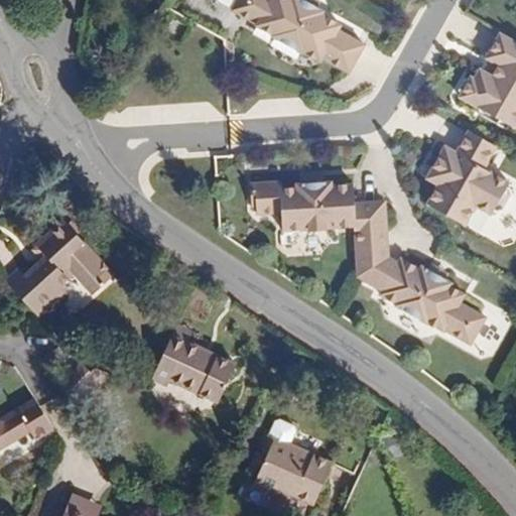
[(237,0),(232,10),(257,24),(256,25),(273,35),(272,36),(302,53),(303,52),(319,61),(321,57),(349,73),(364,45),(338,30),(340,25),(321,15),(323,11),(301,0),(237,0)]
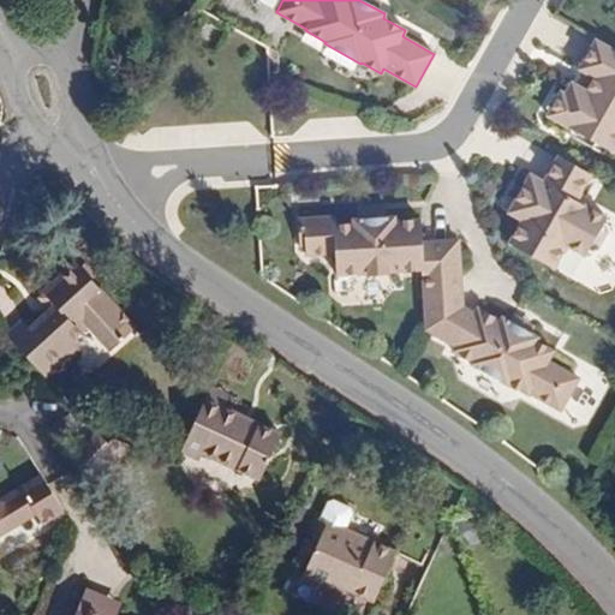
[(614,52),(596,41),(579,70),(587,75),(593,78),(586,93),(579,88),(572,84),(565,95),(561,93),(559,96),(554,96),(547,109),(549,113),(548,117),(613,154),(614,149),(614,52)]
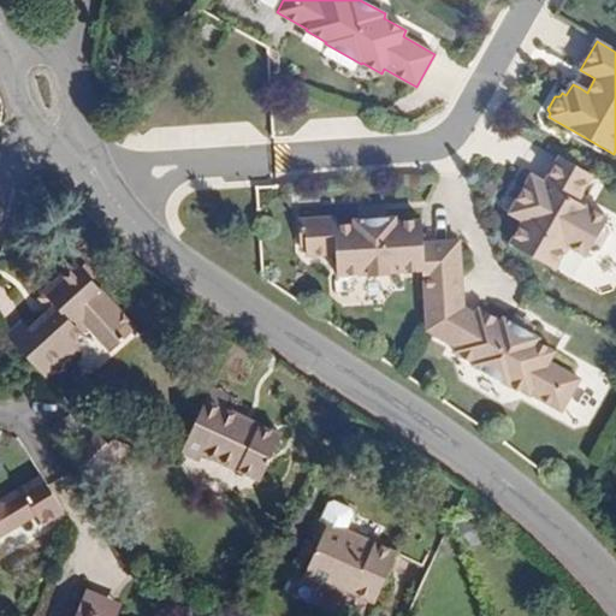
[(588,75),(580,88),(587,93),(594,78),(588,75)]
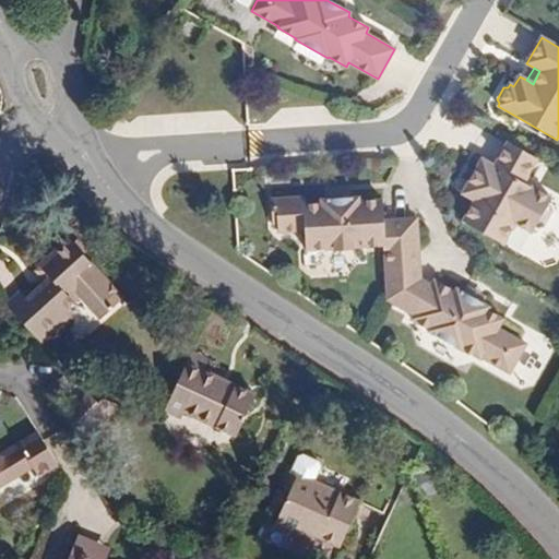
[(538,161),(509,143),(495,167),(483,161),(463,194),(475,202),(465,221),(506,244),(516,225),(533,234),(535,229),(537,230),(544,229),(554,213),(551,205),(549,204),(552,200),(524,185),(538,161)]
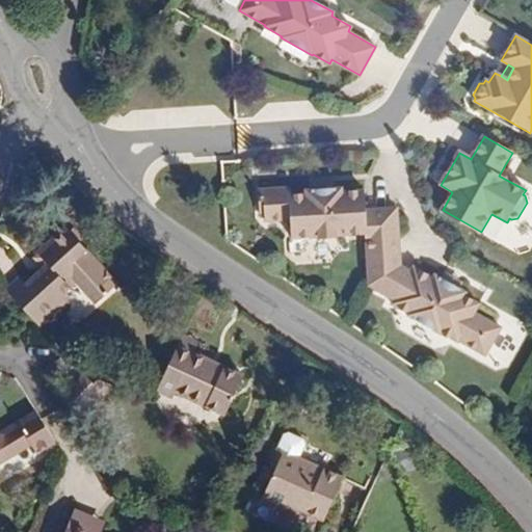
[(289,188),(258,190),(259,214),(263,214),(264,221),(289,220),(291,239),(318,237),(319,238),(334,237),(334,236),(357,234),(370,283),(395,297),(393,301),(409,312),(408,313),(440,331),(441,330),(457,340),(458,339),(485,354),(501,327),(475,312),(479,303),(464,294),(467,291),(435,273),(433,276),(415,265),(411,269),(400,261),(396,202),(365,204),(364,191),(341,192),(341,188),(304,191),(306,194),(289,195),(289,188)]
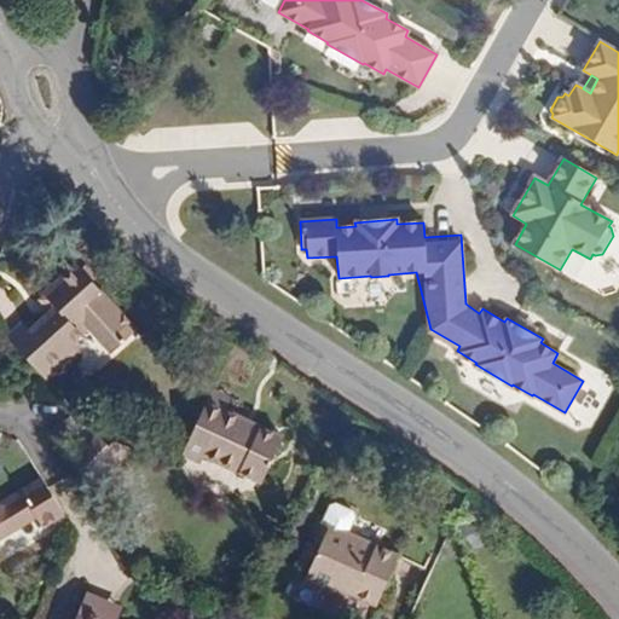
[(137,328),(103,290),(102,291),(75,262),(42,293),(63,317),(57,323),(50,316),(30,334),(21,322),(6,336),(46,380),(80,348),(74,342),(87,330),(110,354),(137,328)]
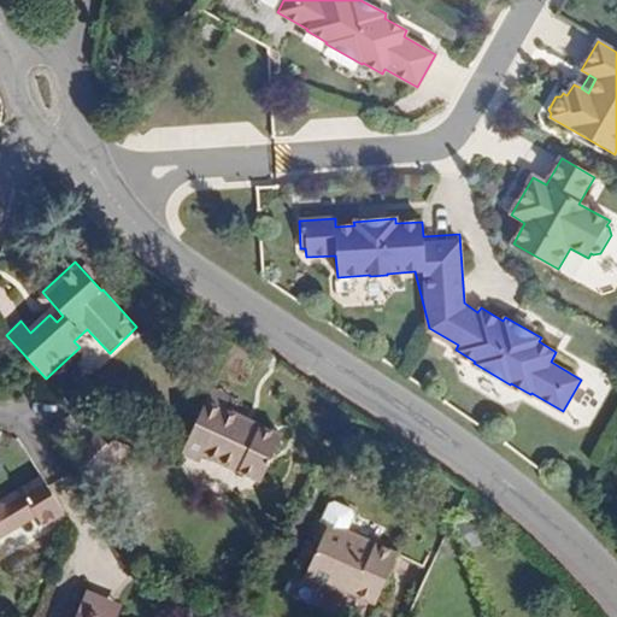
[(219,407),(225,394),(210,386),(203,400),(219,407)]
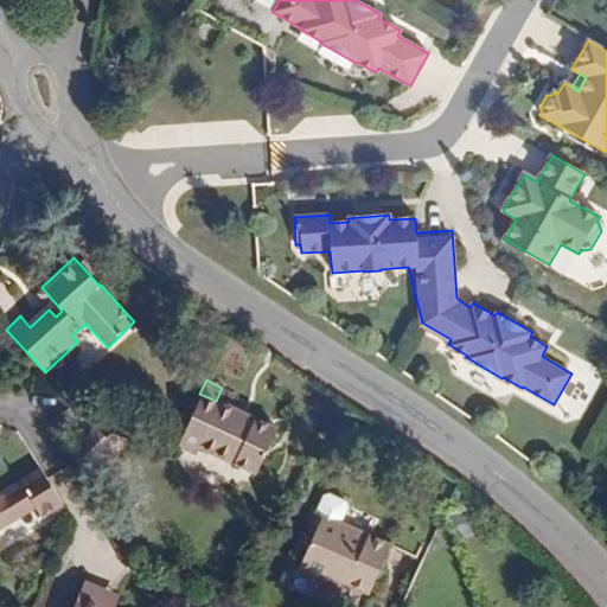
[(256,475),(278,428),(216,401),(199,394),(178,446),(196,455),(199,449),(256,475)]
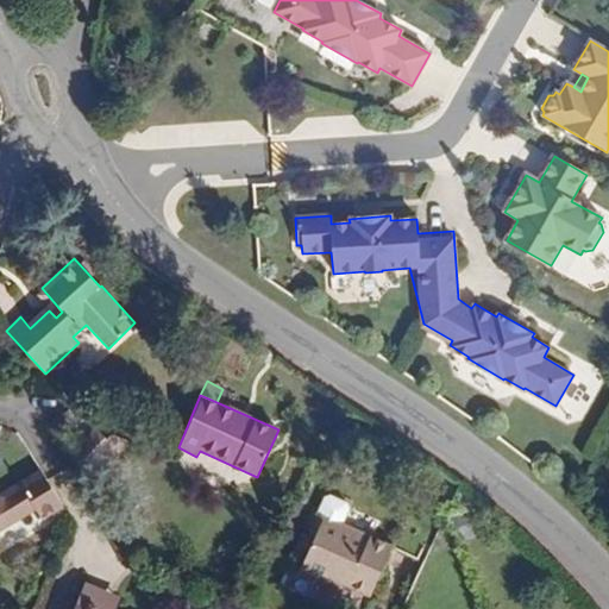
[(90,482),(131,443),(96,429),(73,452),(90,482)]
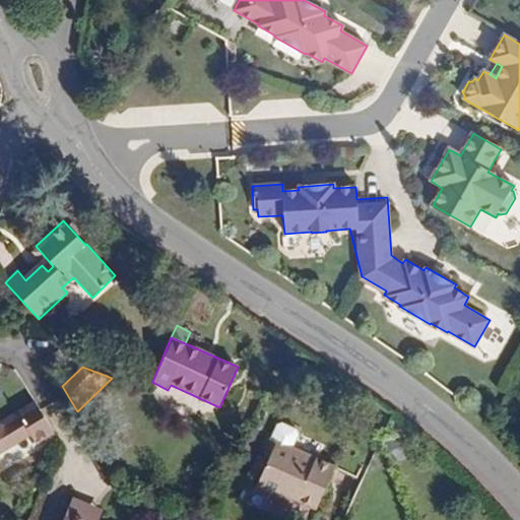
[(54,433),(41,411),(35,400),(0,420),(0,454),(31,436),(36,444),(54,433)]
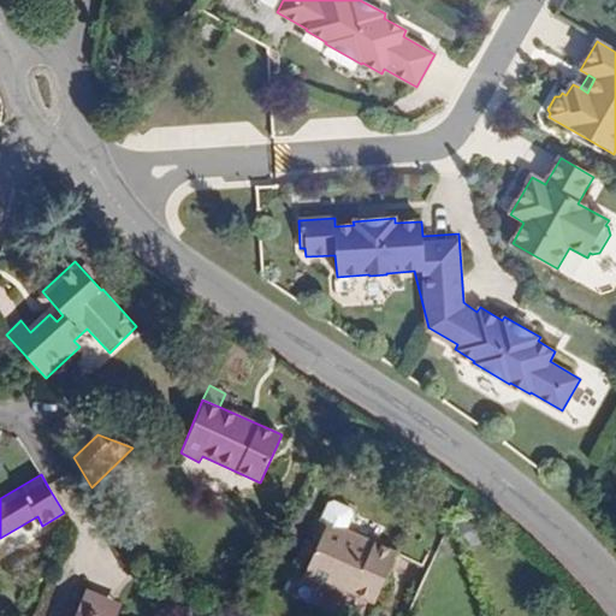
[(374,603),(396,555),(349,533),(355,520),(351,509),(339,504),(331,507),(324,521),(323,520),(314,539),(321,543),(306,575),(332,587),(333,584),(374,603)]
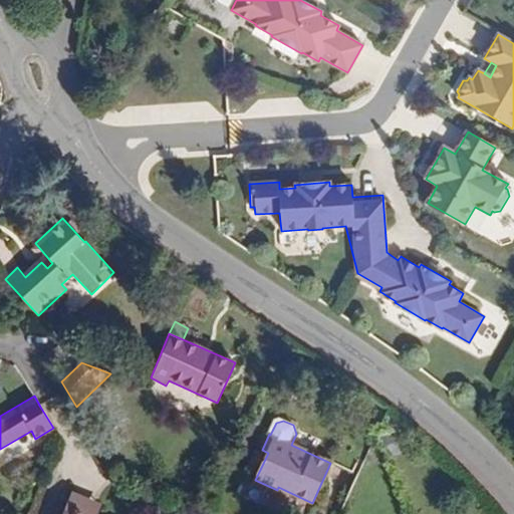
[(93,513),(97,513),(101,504),(72,492),(67,503),(93,513)]
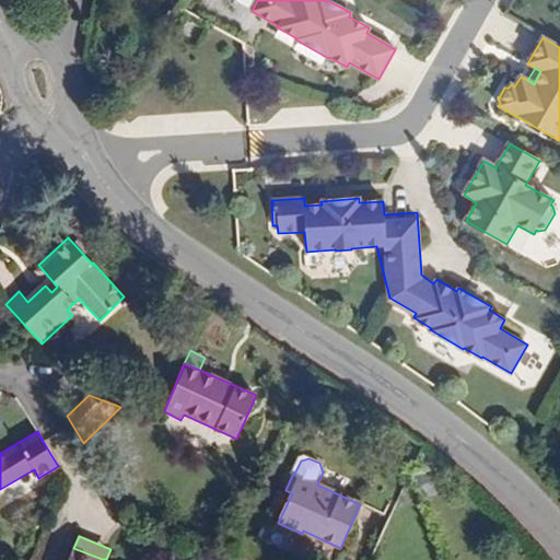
[(102,559),(73,548),(68,559),(102,559)]
